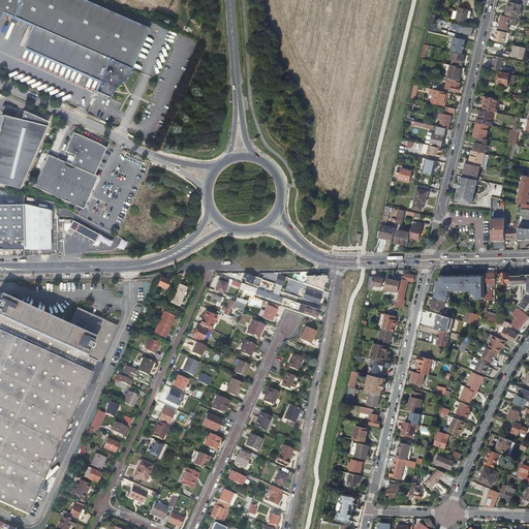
[(0,0),(0,9),(9,14),(16,0),(0,0)]
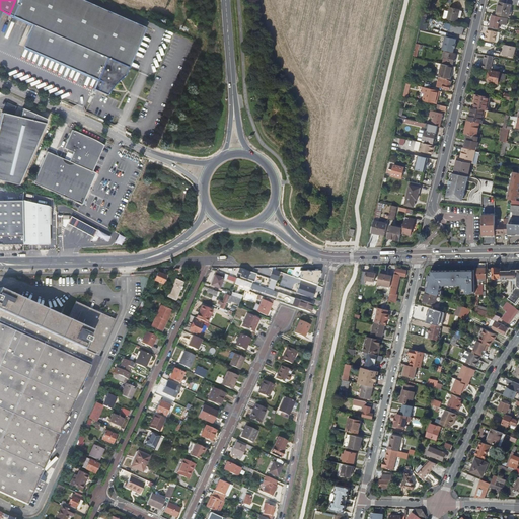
[(121,72),(141,24),(84,0),(15,0),(9,14),(30,23),(20,46),(98,79),(94,88),(103,92),(106,86),(110,81),(116,76),(121,72)]
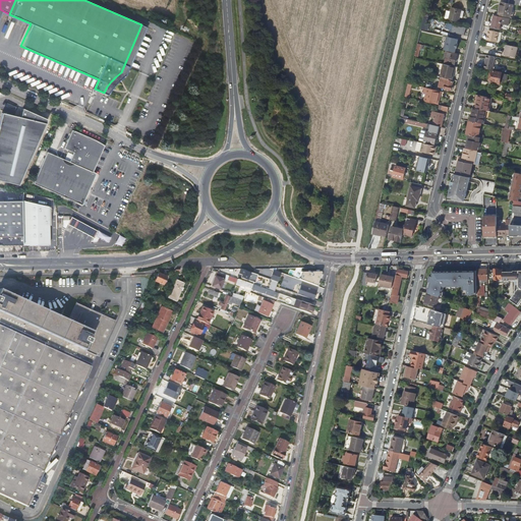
[(502,3),(499,16),(511,18),(514,5),(509,4),(502,3)]
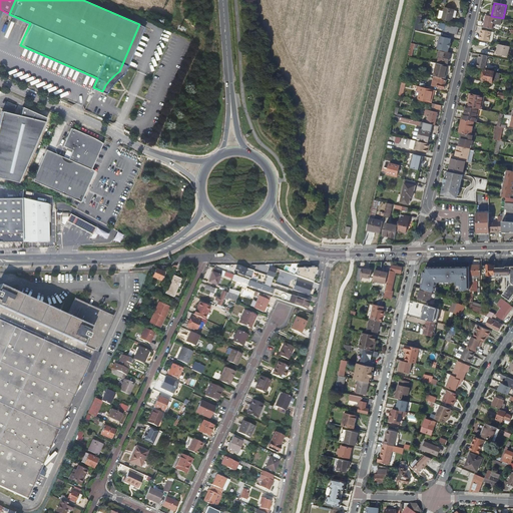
[(445,8),(442,19),(451,22),(454,10),(445,8)]
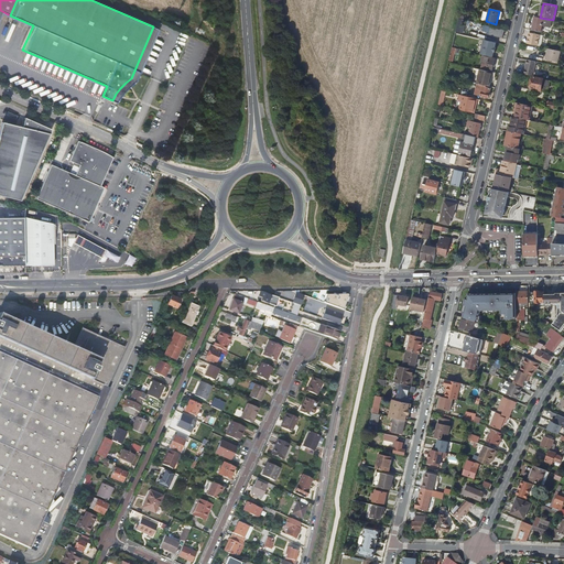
[(531,26),(530,31),(541,33),(542,25),(541,24),(542,20),(535,18),(533,26),(531,26)]
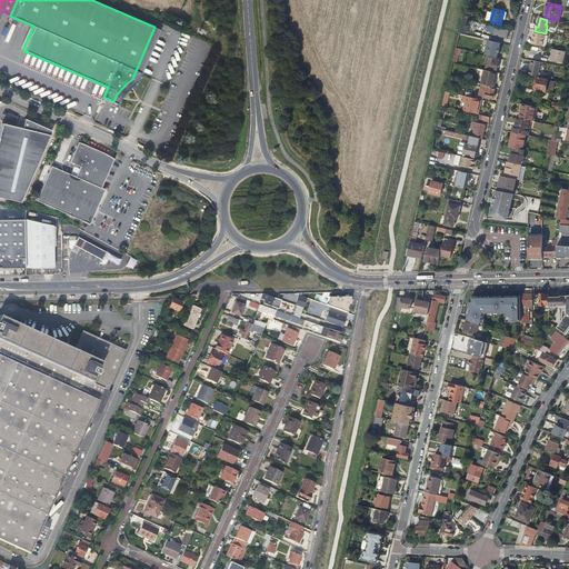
[(509,31),(496,28),(493,36),(507,39),(509,31)]
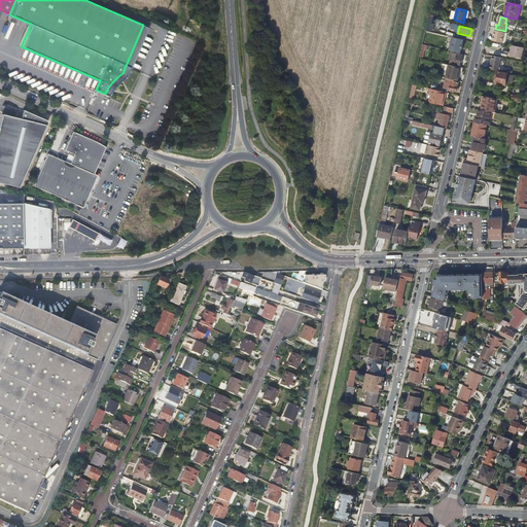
[(495,32),(493,41),(505,44),(507,34),(495,32)]
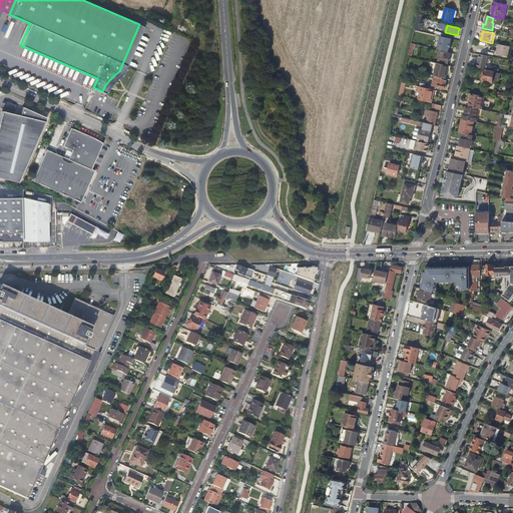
[(451,39),(440,37),(437,49),(448,52),(449,48),(450,48),(451,44),(450,44),(451,39)]
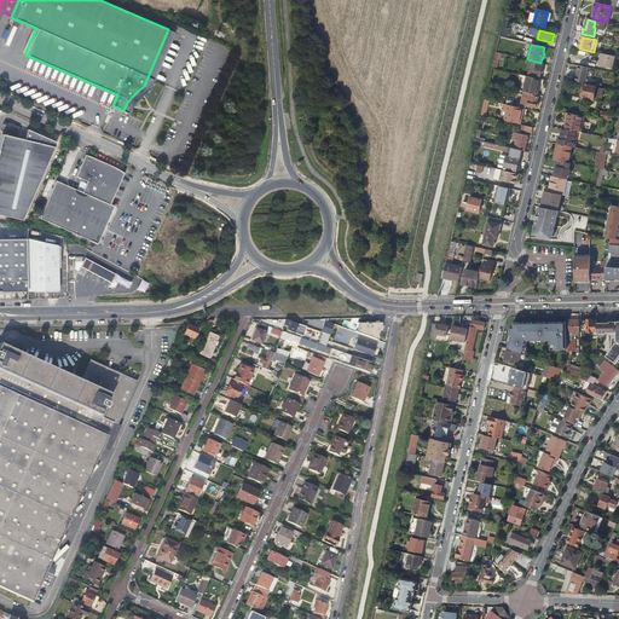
[(614,57),(602,55),(600,67),(612,69),(614,57)]
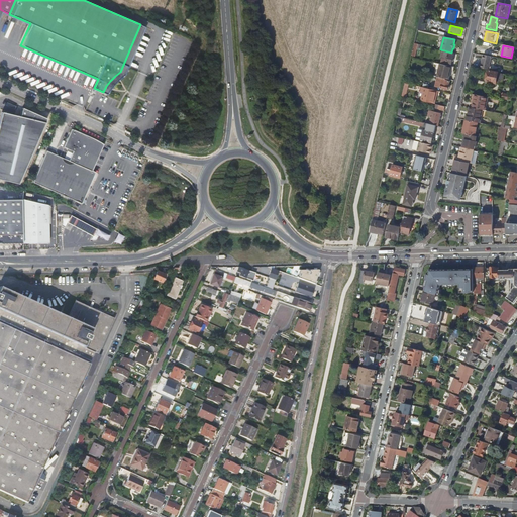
[(442,58),(441,64),(450,66),(453,55),(442,52),(440,58),(442,58)]
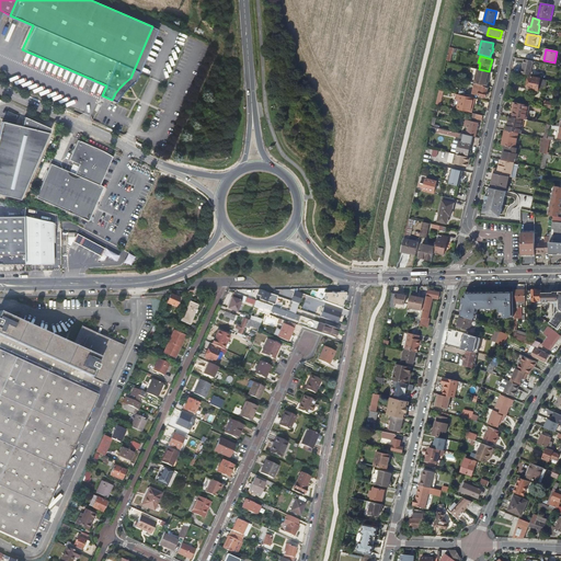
[(524,60),(521,73),(529,76),(533,61),(524,60)]
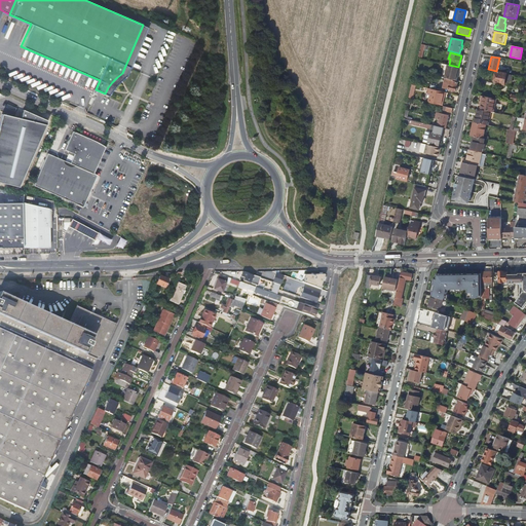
[(445,79),(446,79),(453,81),(455,81),(459,68),(449,66),(445,79)]
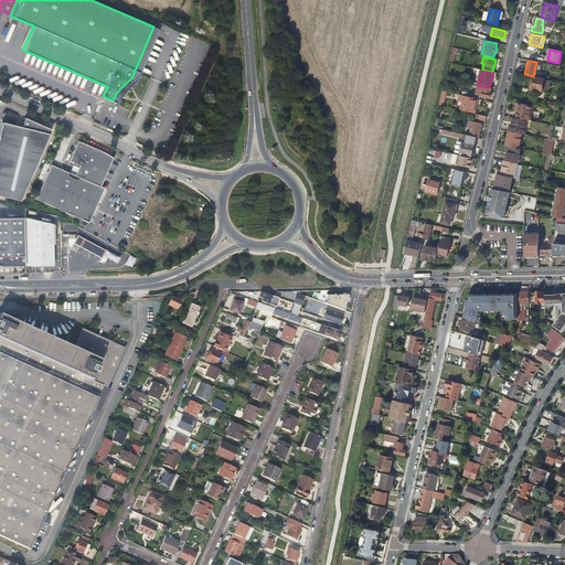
[(544,80),(535,77),(533,89),(550,93),(550,88),(545,87),(545,84),(554,86),(555,83),(544,81),(544,80)]
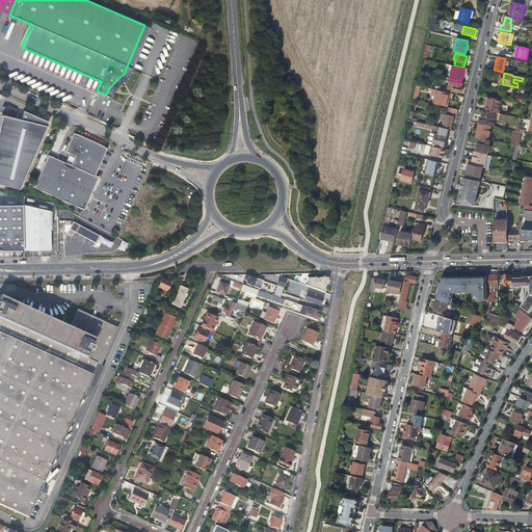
[(458,82),(451,80),(448,90),(460,94),(462,85),(458,83),(458,82)]
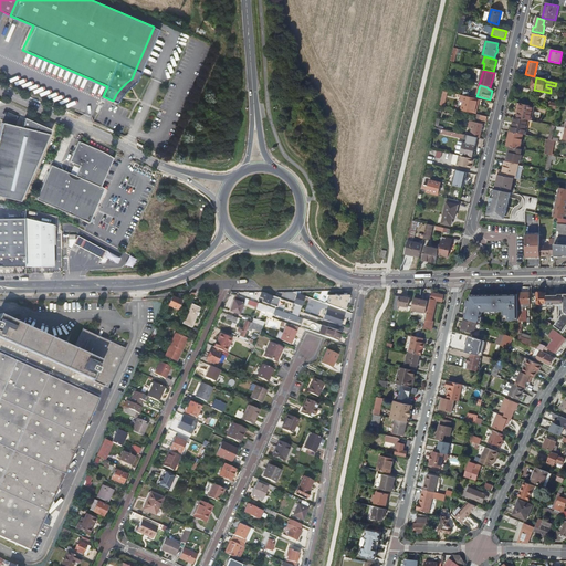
[(464,102),(462,112),(473,114),(477,100),(461,95),(460,101),(464,102)]
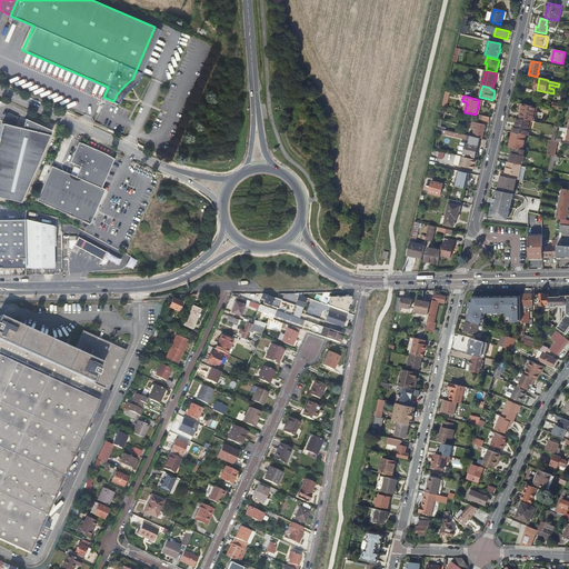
[(522,120),(530,121),(535,122),(539,108),(523,105),(521,113),(523,115),(522,120)]
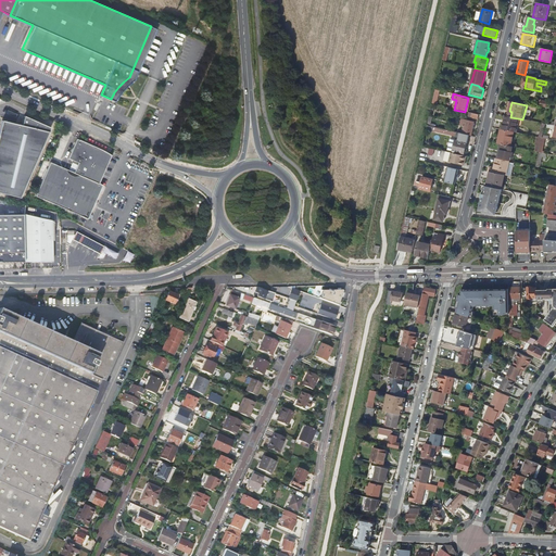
[(49,125),(51,121),(42,116),(40,122),(49,125)]
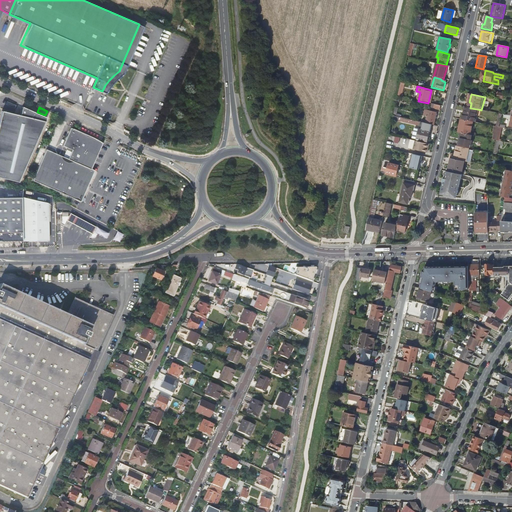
[(464,120),(473,122),(475,122),(476,118),(475,117),(477,109),(470,108),(465,107),(464,113),(466,114),(464,120)]
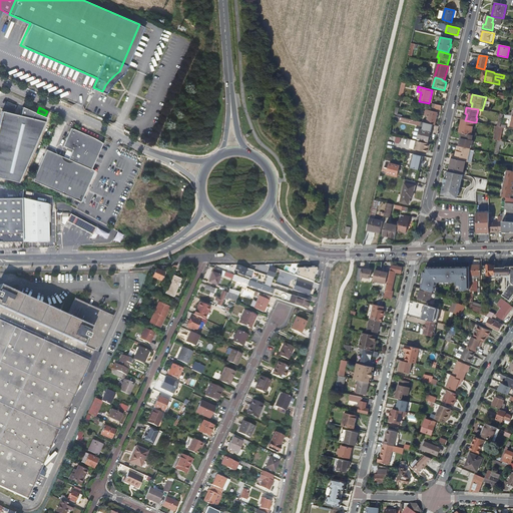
[(426,123),(432,124),(435,125),(438,113),(426,110),(424,116),(428,117),(426,123)]
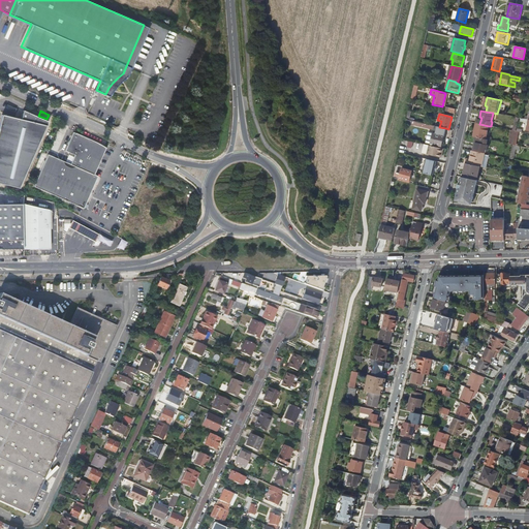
[(439,127),(415,122),(414,125),(438,131),(444,133),(445,128),(439,127)]
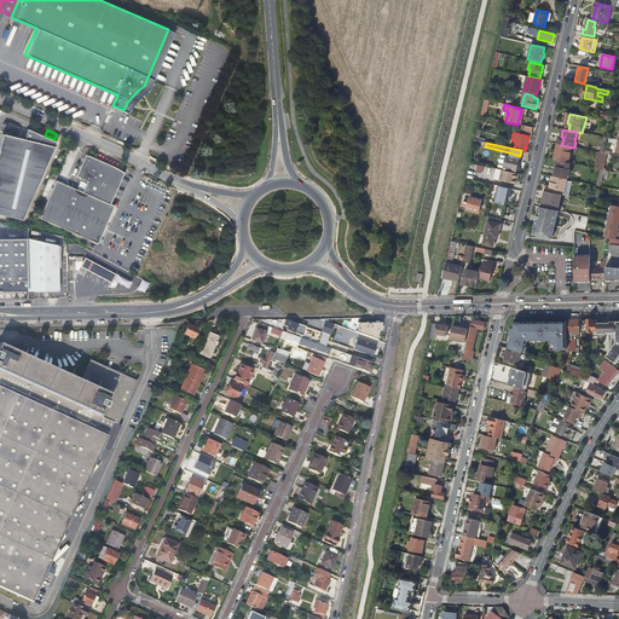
[(554,161),(556,161),(567,163),(568,156),(571,156),(572,148),(561,145),(557,145),(554,161)]
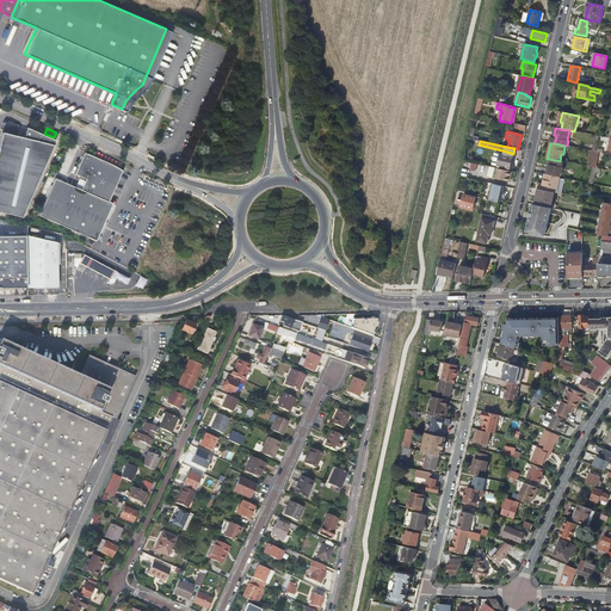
[(107,162),(85,153),(75,174),(86,179),(81,190),(56,178),(39,215),(97,240),(113,203),(109,202),(123,171),(107,162)]
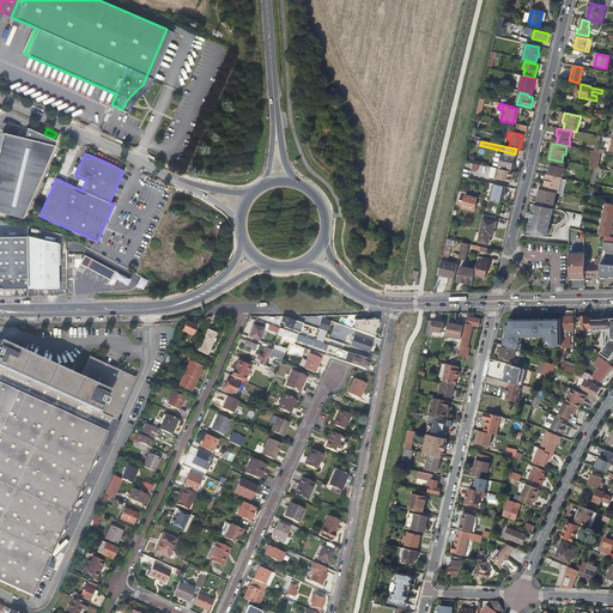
[(502,156),(499,168),(511,170),(514,158),(502,156)]
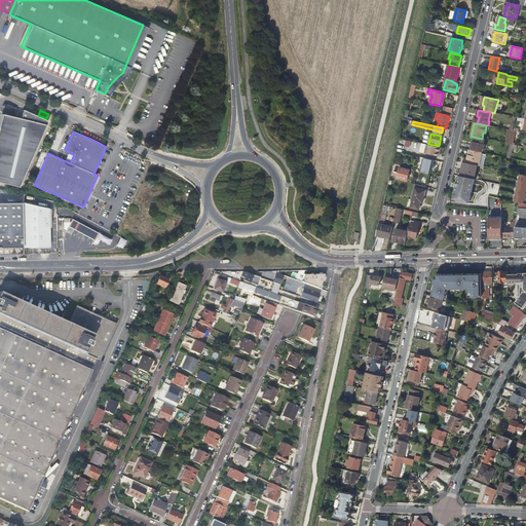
[(473,145),(471,151),(481,153),(482,148),(483,149),(484,144),(482,143),(483,139),(482,139),(473,137),(472,142),(474,143),(474,145),(473,145)]
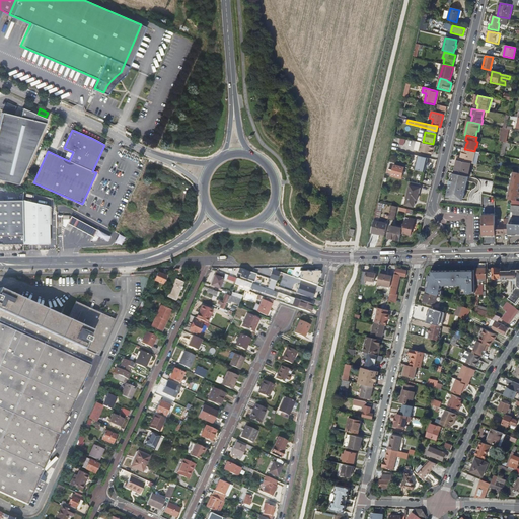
[(510,144),(503,142),(501,152),(505,153),(506,147),(509,148),(510,144)]
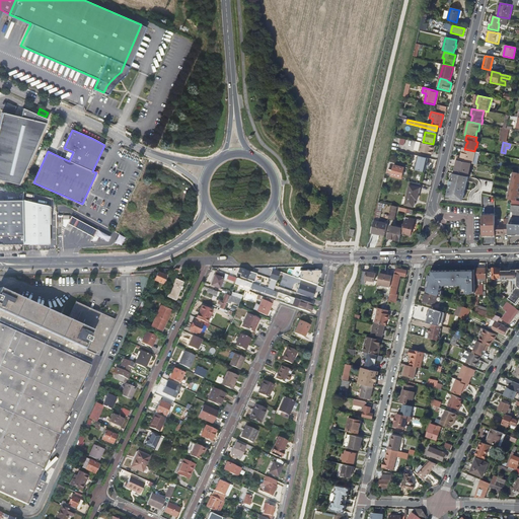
[(434,152),(435,147),(421,143),(419,152),(431,155),(432,152),(434,152)]
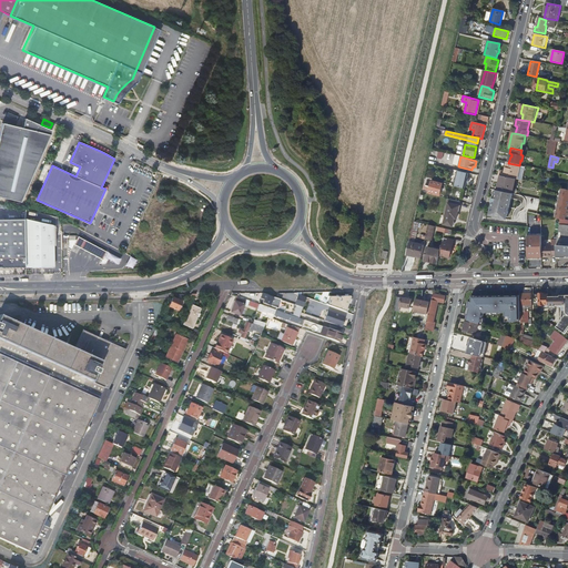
[(499,176),(501,176),(515,179),(516,176),(518,176),(521,166),(507,163),(505,173),(500,172),(499,176)]
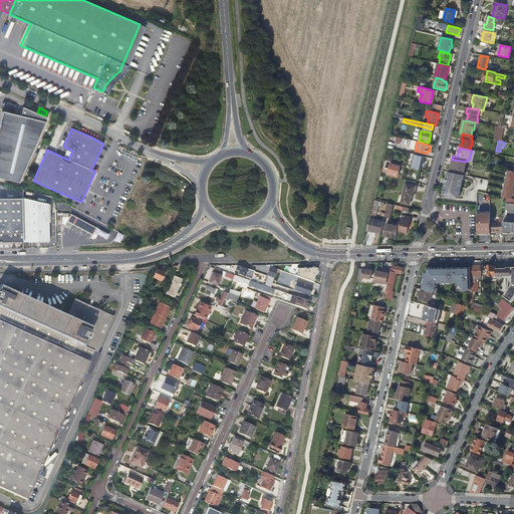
[(421,171),(424,158),(417,156),(415,155),(411,169),(421,171)]
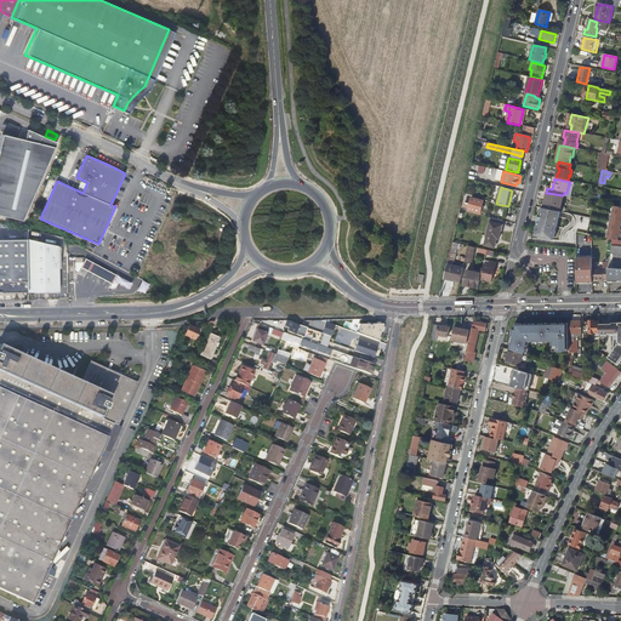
[(545,209),(559,211),(560,212),(563,195),(548,193),(547,201),(542,200),(542,205),(546,206),(545,209)]
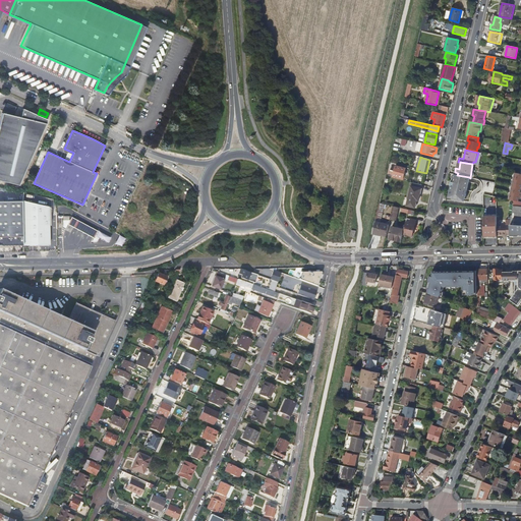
[(406,167),(396,164),(394,172),(390,171),(389,174),(393,175),(393,177),(402,179),(406,167)]
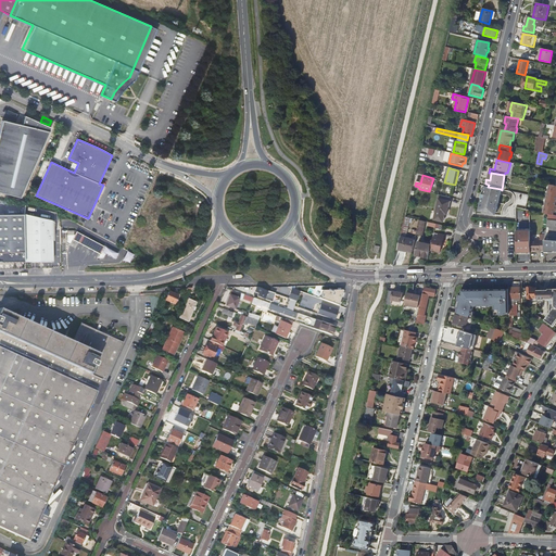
[(555,186),(550,185),(546,199),(555,201),(555,186)]
